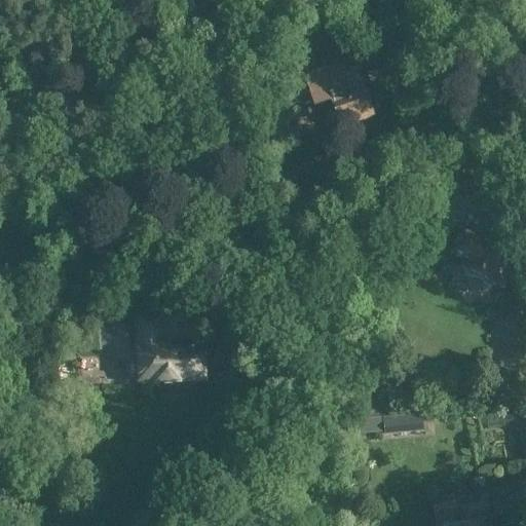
[(373,117),(353,60),(284,84),(287,95),(308,88),(313,105),(329,100),(339,128),(373,117)]
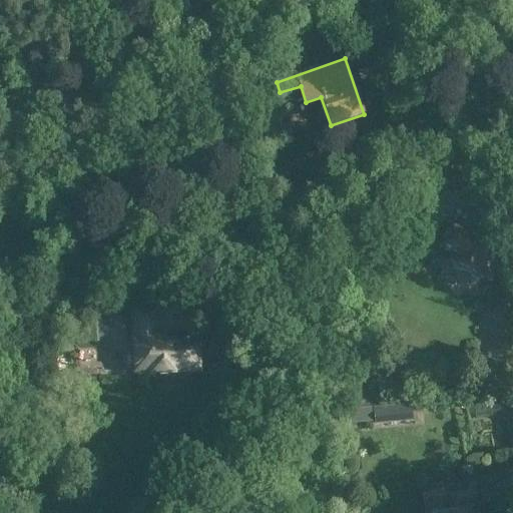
[(450,226),(439,247),(452,254),(449,262),(453,264),(452,266),(453,269),(459,272),(462,271),(463,269),(470,272),(469,274),(470,277),(477,280),(479,280),(480,278),(490,282),(495,273),(498,274),(507,255),(504,253),(508,247),(476,230),(472,237),(450,226)]
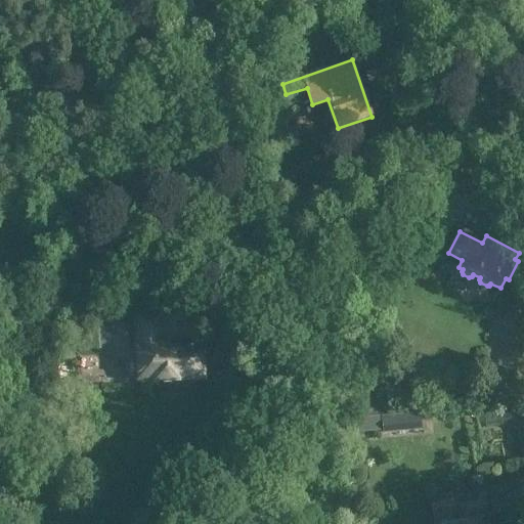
[(186,351),(158,352),(157,321),(142,321),(142,329),(138,329),(139,347),(137,347),(138,381),(156,381),(156,382),(177,382),(177,380),(202,380),(202,370),(205,368),(205,361),(202,359),(202,351),(195,351),(192,349),(188,349),(186,351)]
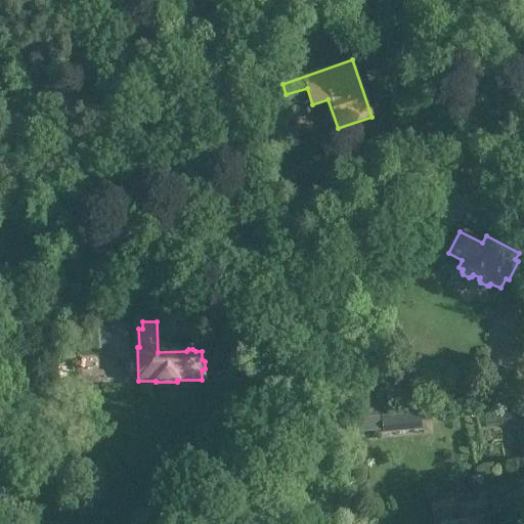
[(356,417),(377,416),(375,395),(354,396),(356,417)]
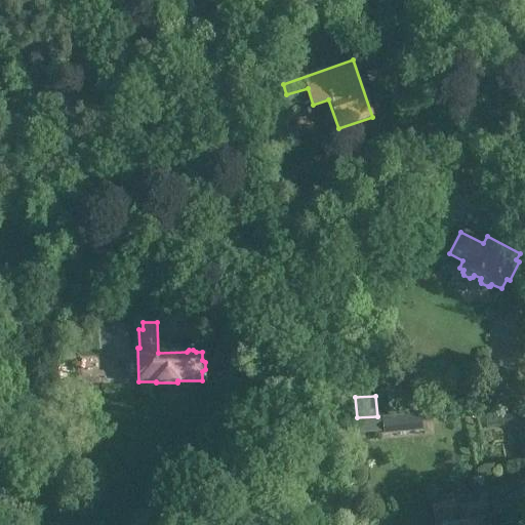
[(379,432),(378,421),(357,422),(358,434),(379,432)]
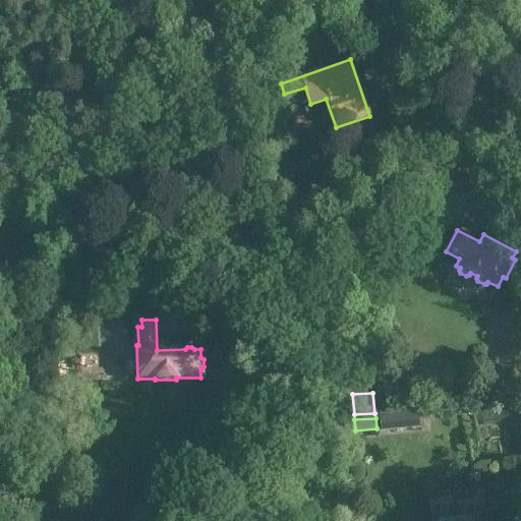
[(481,520),(481,517),(458,520),(450,520),(449,514),(455,513),(452,498),(428,502),(431,520),(481,520)]
